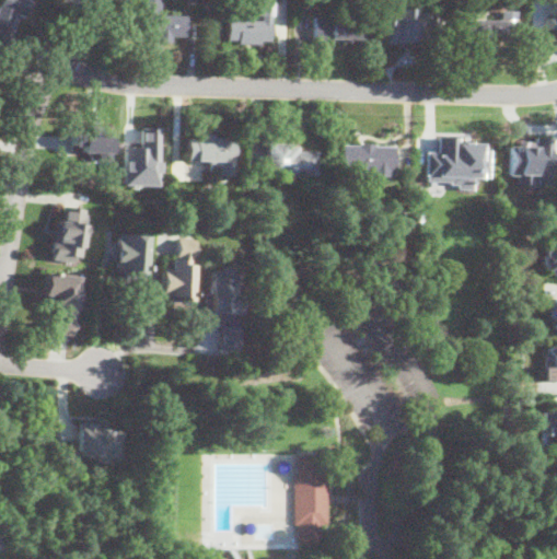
[(26,0),(30,1),(23,19),(19,16),(8,49),(0,46),(0,0),(26,0)]
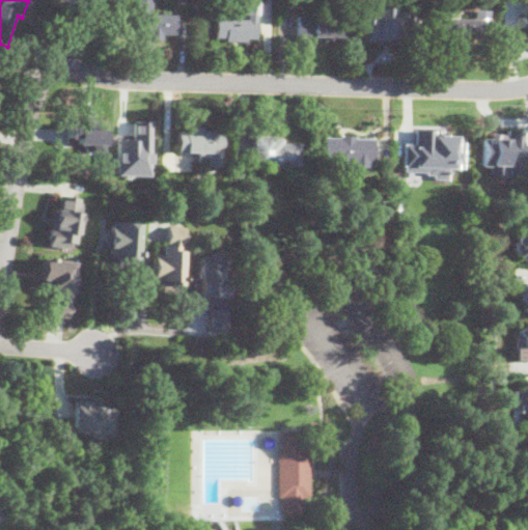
[(178,36),(165,36),(165,42),(147,40),(147,35),(136,35),(136,0),(157,0),(157,16),(178,17),(178,36)]
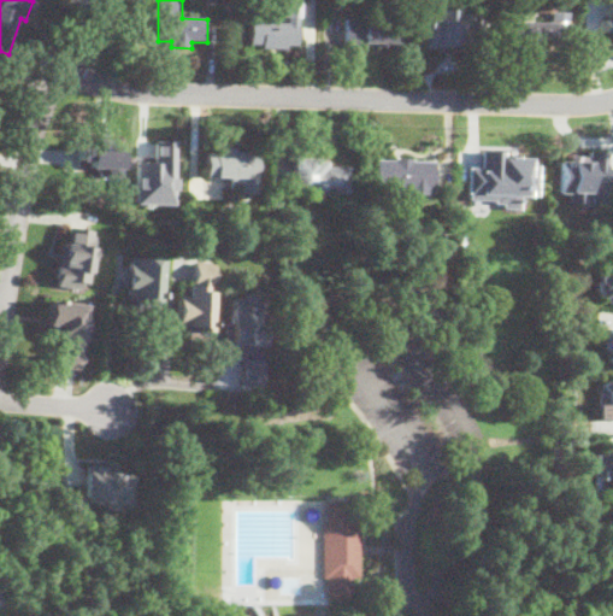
[(612,31),(606,33),(602,18),(611,17),(608,5),(611,5),(609,0),(612,0),(612,31)]
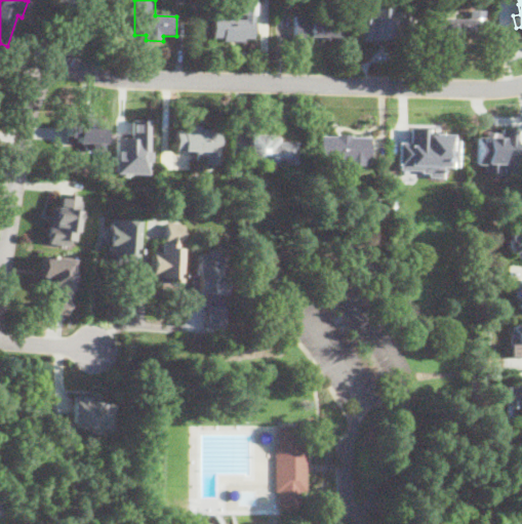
[(258,3),(258,14),(257,14),(256,40),(245,39),(244,43),(225,42),(225,39),(216,38),(217,21),(247,21),(247,14),(242,14),(242,2),(258,3)]
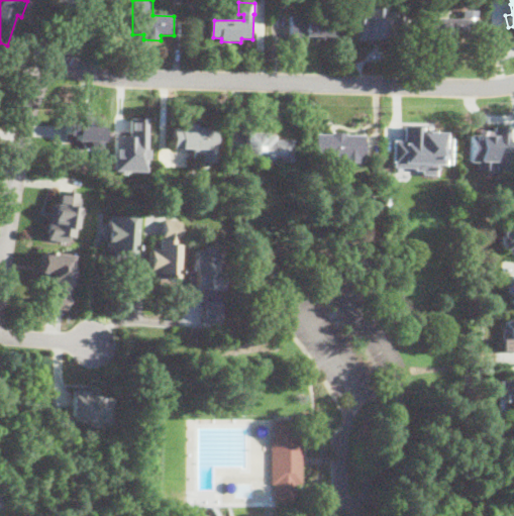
[(385,17),(406,17),(406,37),(369,36),(369,41),(351,40),(352,16),(367,17),(367,10),(385,11),(385,17)]
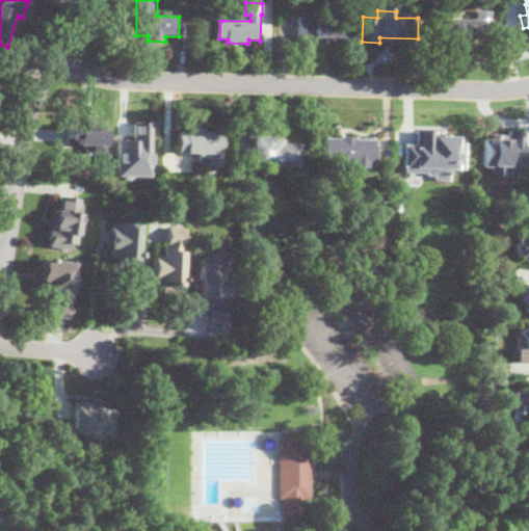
[(346,19),(346,37),(336,37),(336,42),(318,41),(318,43),(300,43),(300,18),(346,19)]
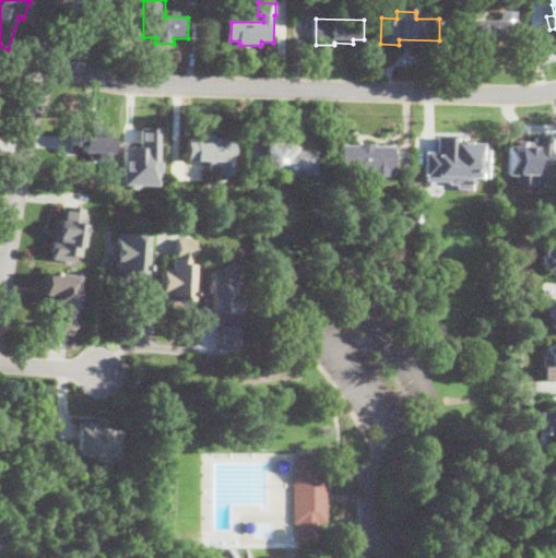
[(515,40),(464,39),(464,20),(515,21),(515,40)]
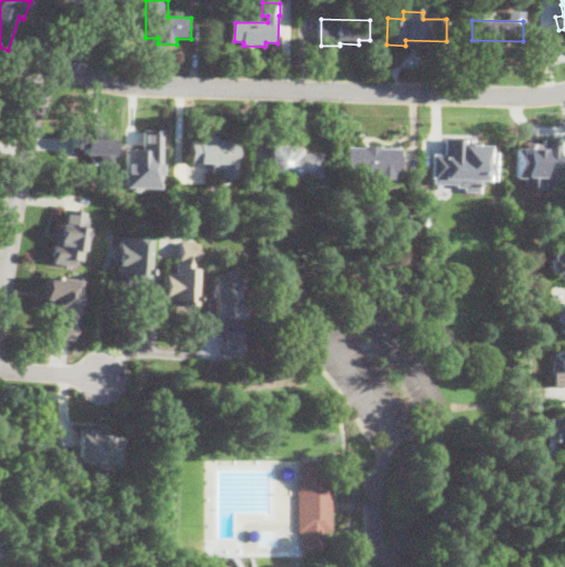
[(164,129),(163,189),(127,186),(127,149),(144,150),(144,130),(160,130),(160,129),(164,129)]
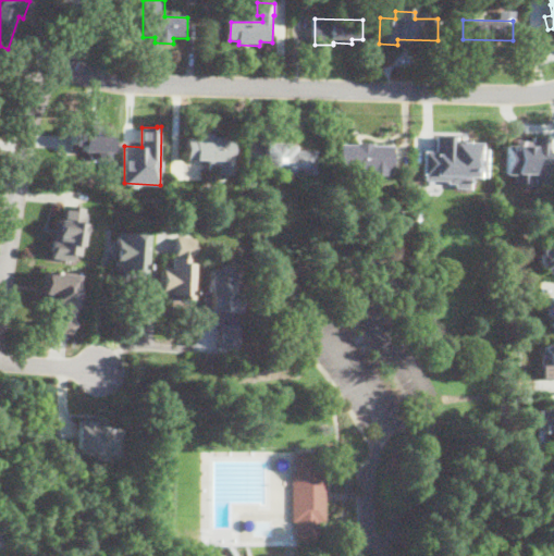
[(109,160),(96,160),(96,152),(72,152),(72,146),(68,147),(68,130),(109,130),(109,160)]
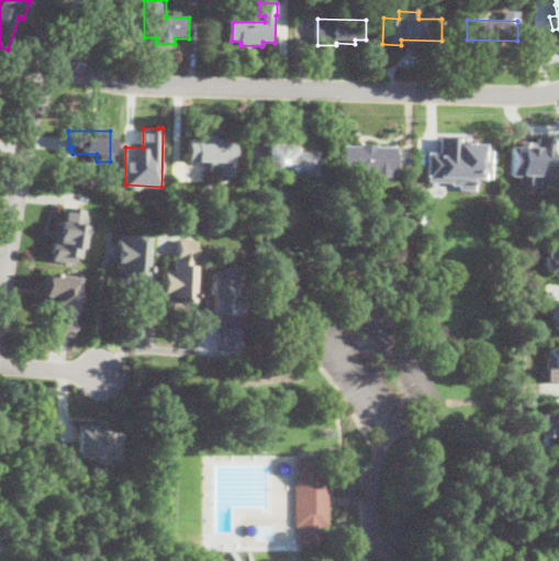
[(440,137),(461,138),(461,144),(485,144),(485,150),(493,150),(492,179),(477,178),(477,190),(460,190),(460,186),(453,186),(453,182),(429,182),(429,152),(440,153),(440,137)]
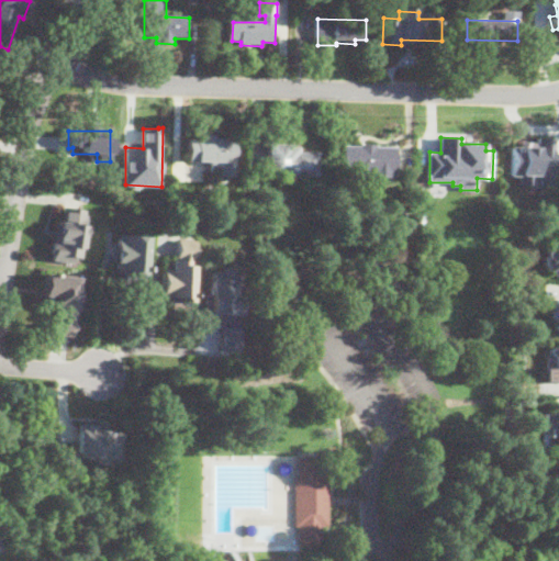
[(231,139),(231,142),(239,142),(238,175),(222,175),(222,164),(191,164),(192,141),(199,141),(199,139),(231,139)]
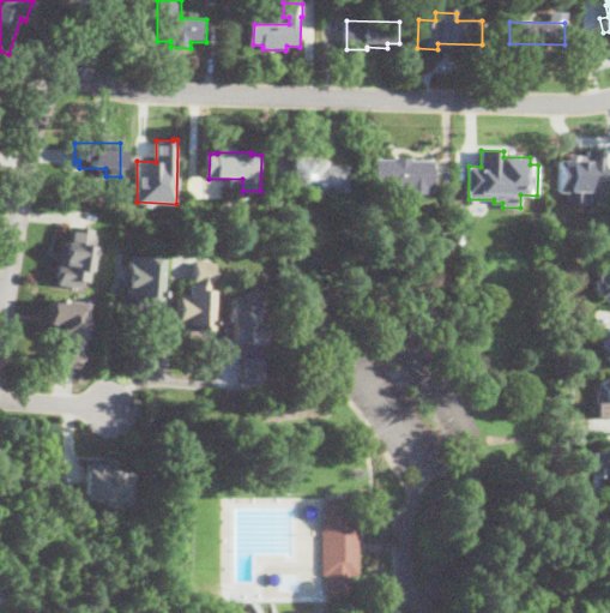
[(352,167),(351,193),(296,192),(296,158),(324,160),(324,162),(331,162),(331,167),(352,167)]
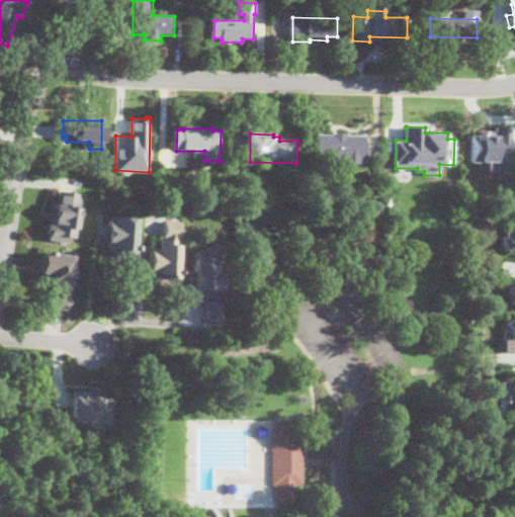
[(349,134),(349,137),(367,137),(366,161),(317,160),(317,136),(334,136),(334,134),(349,134)]
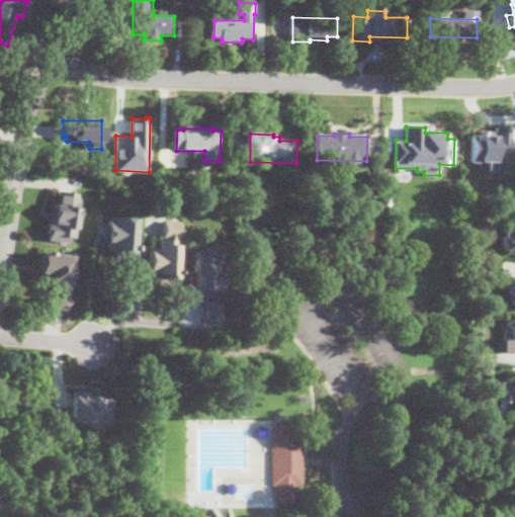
[(514,159),(505,159),(505,165),(492,164),(493,158),(474,158),(474,135),(514,135),(514,159)]
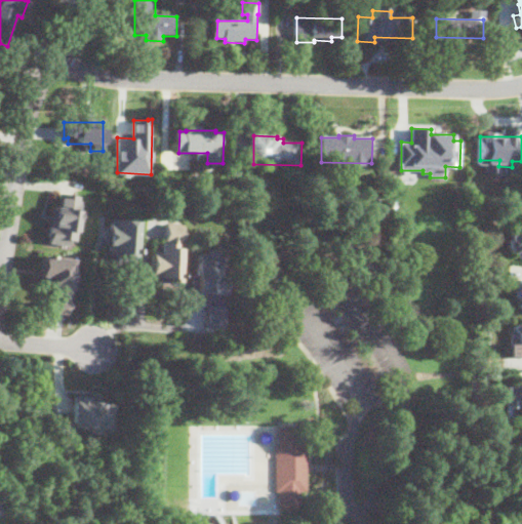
[(85,201),(79,241),(73,240),(72,246),(50,243),(51,238),(49,238),(50,225),(51,226),(54,206),(59,207),(62,194),(82,196),(82,200),(85,201)]
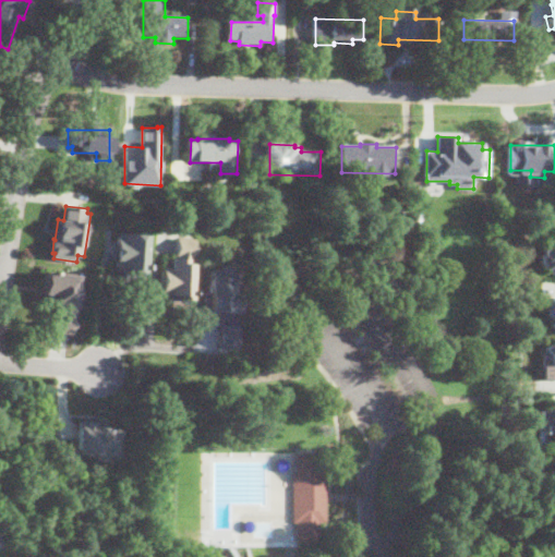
[(425,221),(417,221),(417,210),(425,210),(425,221)]
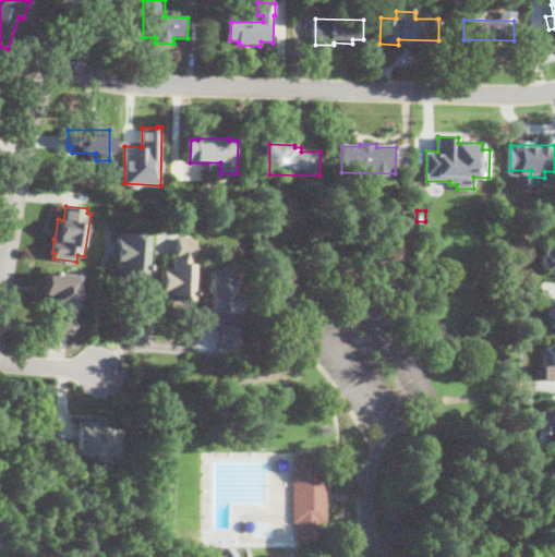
[(149,235),(145,281),(125,280),(127,273),(116,271),(117,261),(115,259),(117,237),(119,237),(119,232),(149,235)]
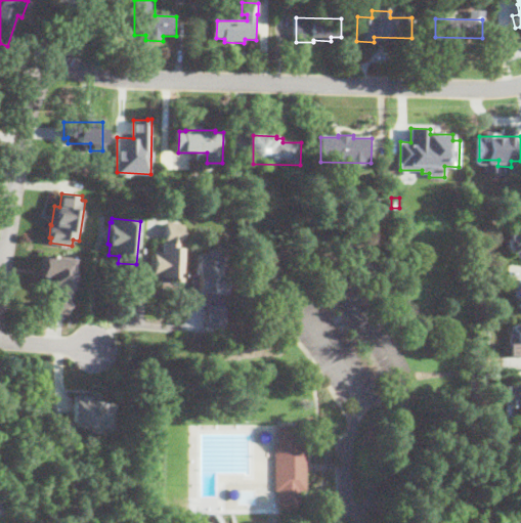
[(184,225),(179,290),(161,288),(161,279),(150,278),(153,251),(162,251),(162,242),(167,242),(168,224),(184,225)]
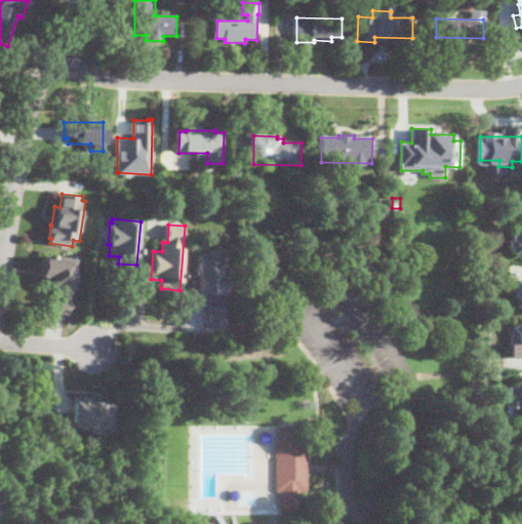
[(521,254),(514,253),(515,248),(512,247),(514,227),(521,228),(521,254)]
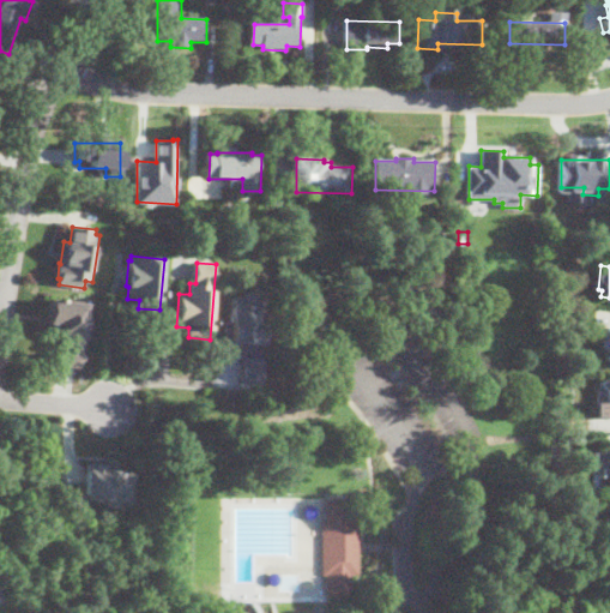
[(263,293),(261,299),(269,299),(263,384),(242,382),(245,358),(251,358),(251,352),(241,352),(236,355),(230,355),(225,349),(228,322),(234,323),(235,296),(246,296),(246,292),(263,293)]
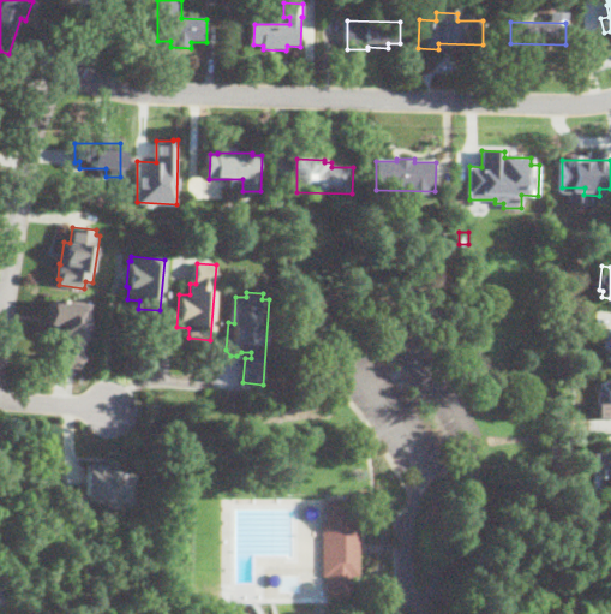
[(90,304),(84,368),(59,365),(60,346),(63,346),(63,339),(57,338),(58,326),(49,325),(52,300),(90,304)]
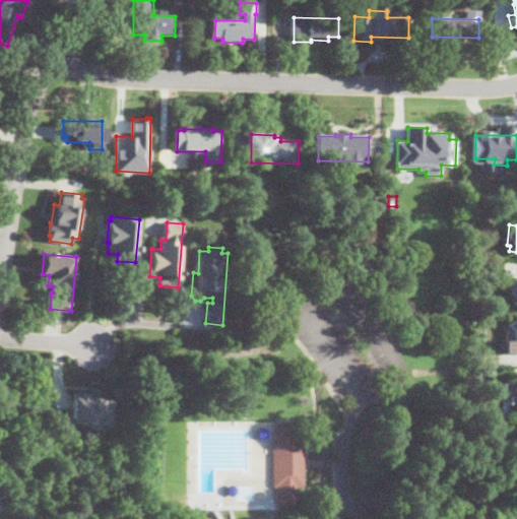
[(516,352),(507,352),(507,341),(515,341),(515,330),(513,330),(510,328),(511,323),(515,320),(516,320),(516,352)]
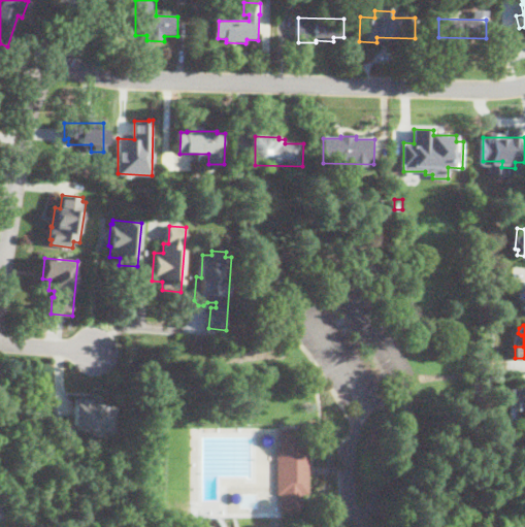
[(524,425),(523,425),(522,410),(517,410),(517,403),(510,403),(510,388),(524,387),(524,425)]
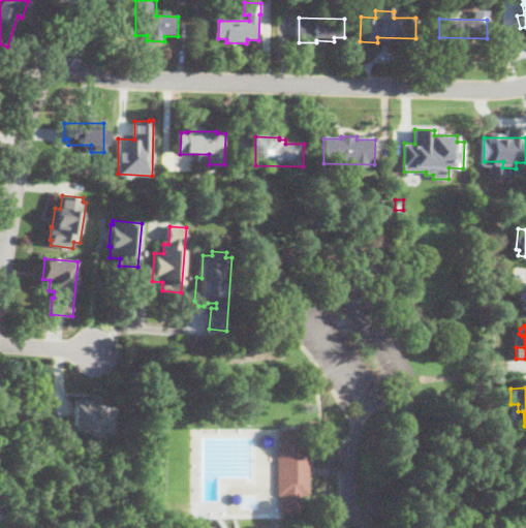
[(117,406),(114,439),(92,437),(92,434),(80,433),(80,427),(74,427),(76,398),(95,400),(94,405),(117,406)]
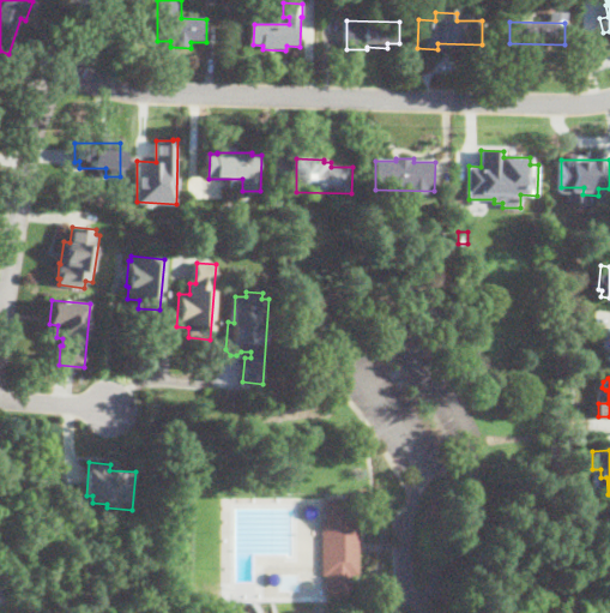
[(354,500),(354,522),(362,522),(362,577),(355,577),(355,596),(328,596),(328,576),(325,576),(324,521),(328,521),(328,500),(354,500)]
